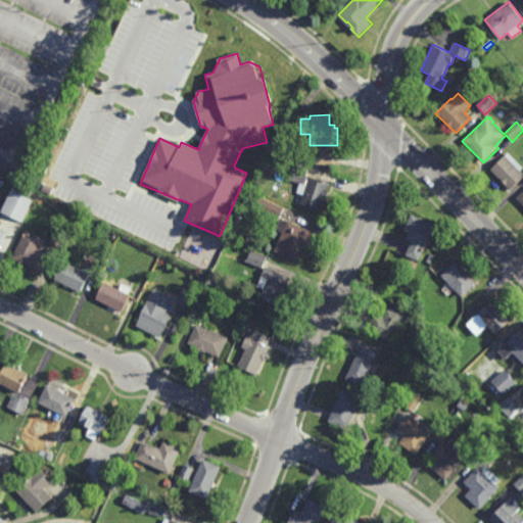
[(333,165),(317,164),(318,148),(335,149),(333,165)]
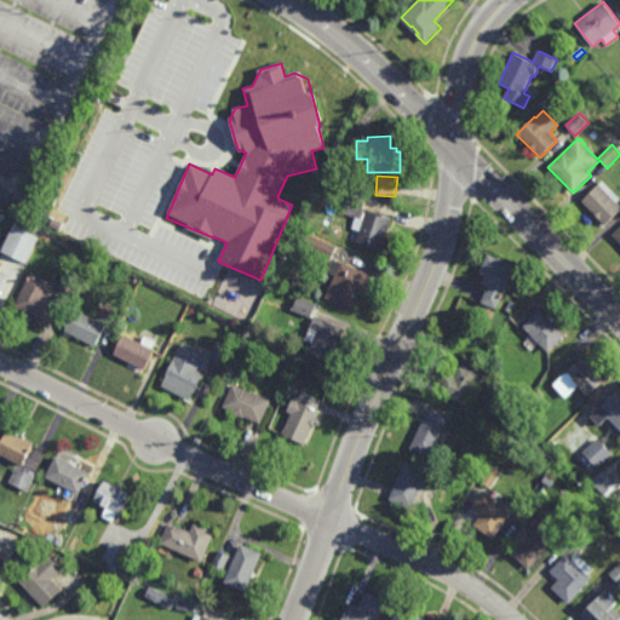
[(619,211),(606,225),(583,202),(600,185),(619,206),(619,211)]
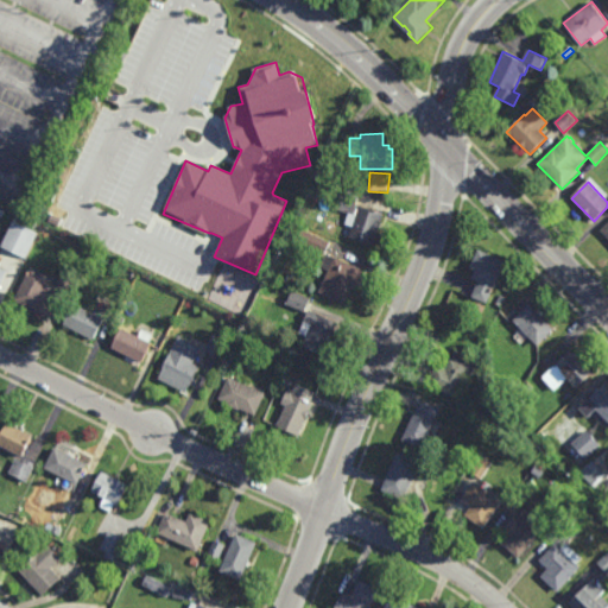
[(373,246),(349,238),(352,227),(344,225),(348,214),(335,209),(342,189),(360,195),(356,206),(384,214),(373,246)]
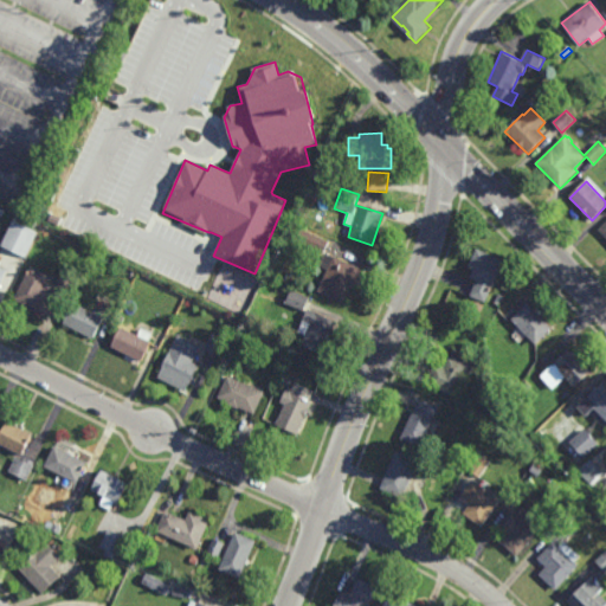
[(26,258),(1,246),(13,220),(38,232),(26,258)]
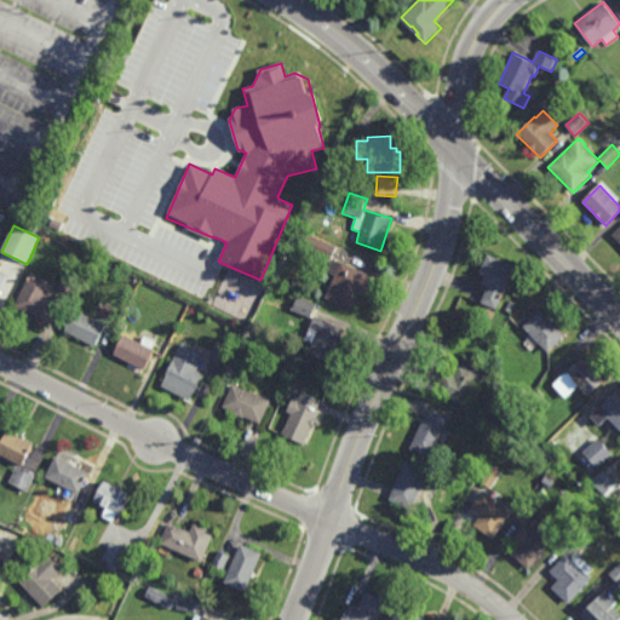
[(331,260),(300,246),(305,234),(336,247),(331,260)]
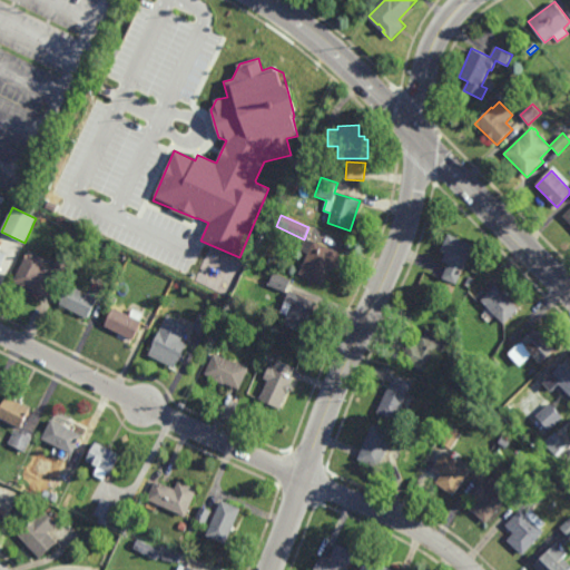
[(464,271),(463,269),(457,285),(442,278),(449,264),(443,262),(446,254),(441,252),(449,234),(474,245),(464,271)]
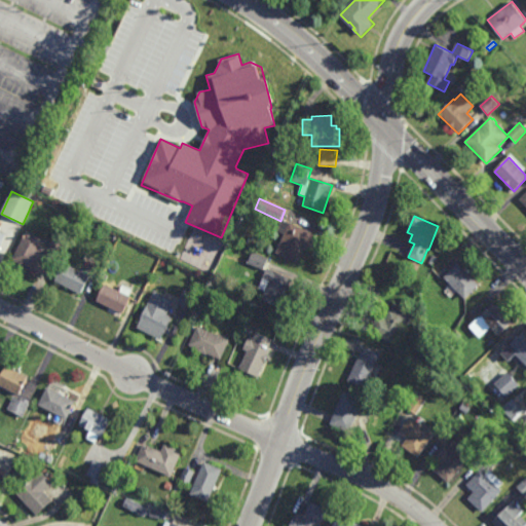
[(307,250),(304,249),(299,263),(276,253),(284,234),(276,231),(282,220),(314,234),(307,250)]
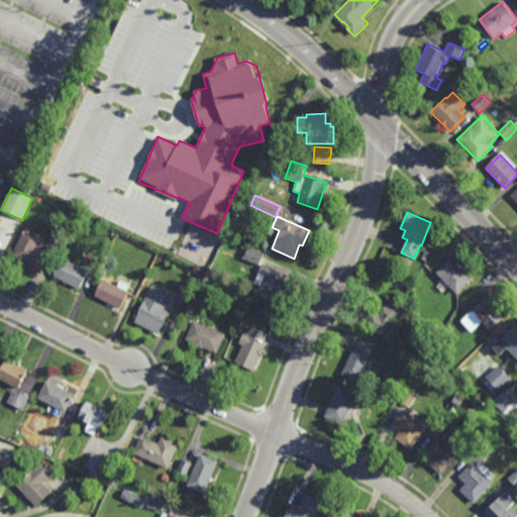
[(59,249),(50,245),(39,269),(13,255),(26,227),(44,235),(41,240),(48,243),(59,221),(70,227),(59,249)]
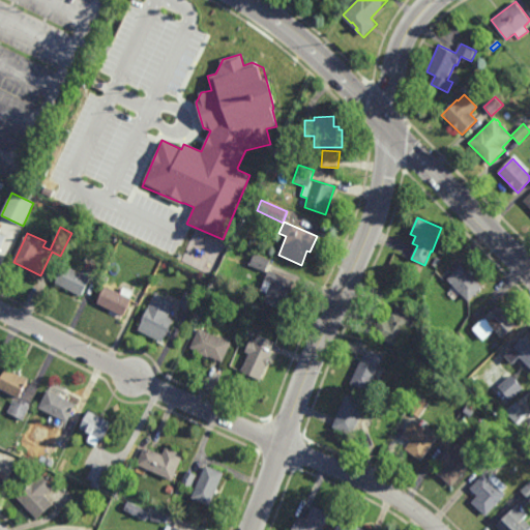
[(107,243),(101,240),(105,233),(110,235),(107,243)]
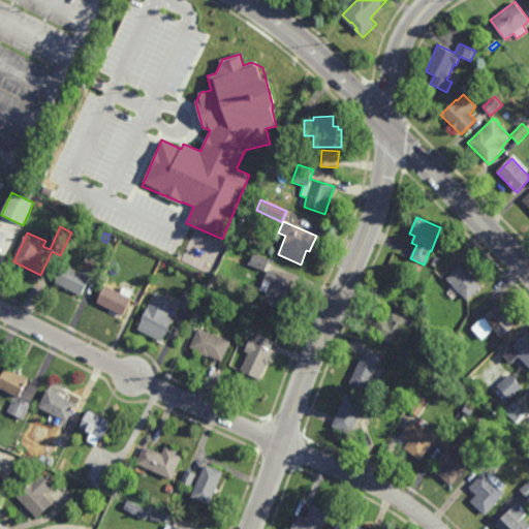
[(265,272),(248,266),(253,253),(270,259),(265,272)]
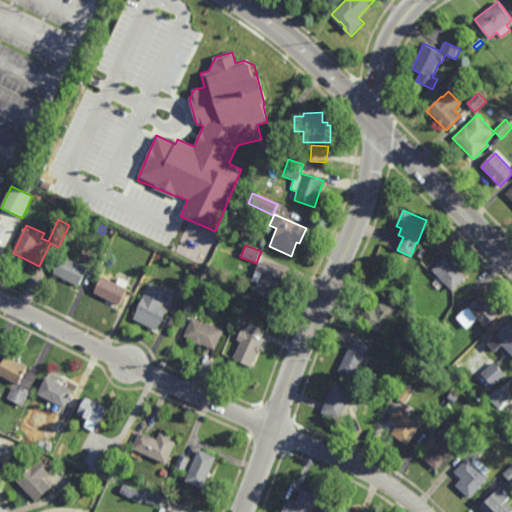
[(422,259),(417,256),(421,249),(426,251),(422,259)]
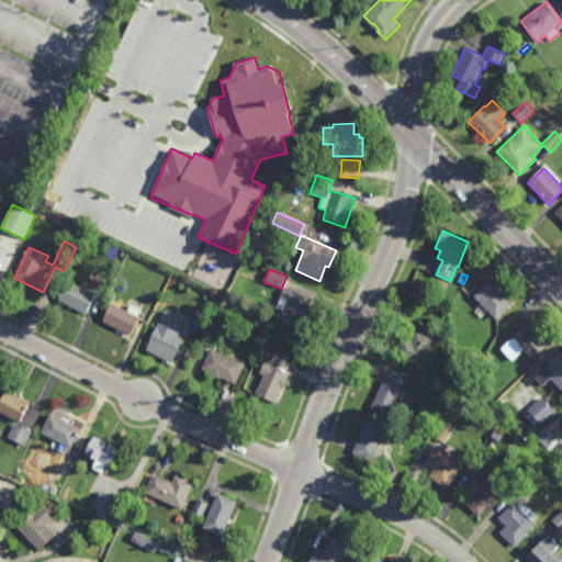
[(87,315),(59,301),(68,282),(96,295),(87,315)]
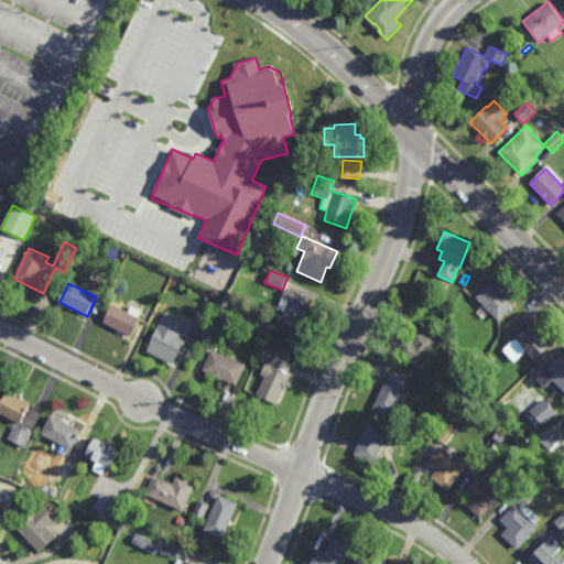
[(499,290),(500,289),(502,292),(501,293),(514,306),(499,321),(476,297),(491,283),(499,290)]
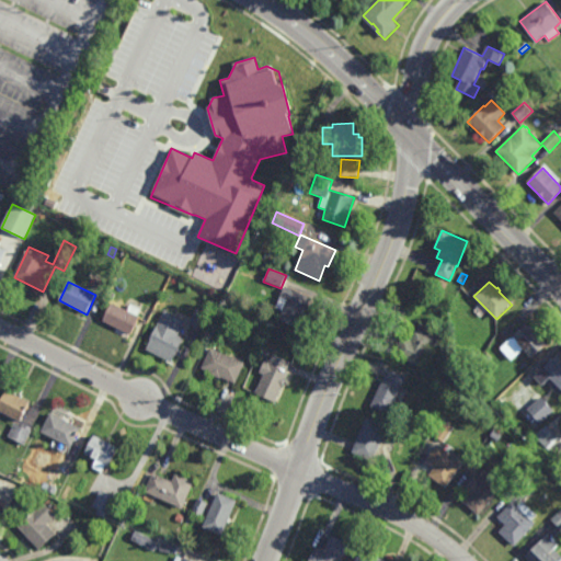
[(299,328),(279,319),(283,311),(276,308),(284,287),(311,298),(299,328)]
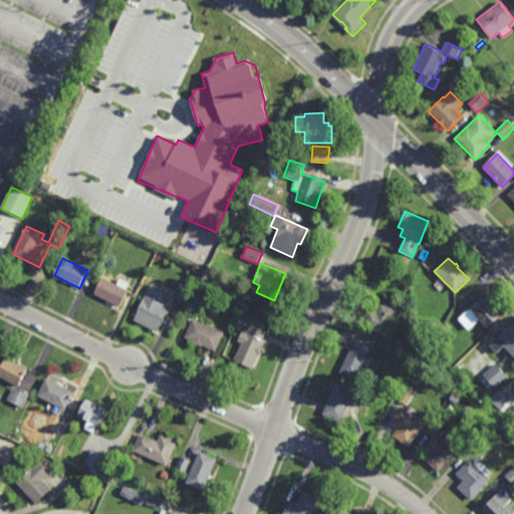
[(117,285),(120,278),(130,283),(126,289),(129,291),(120,307),(94,295),(102,278),(117,285)]
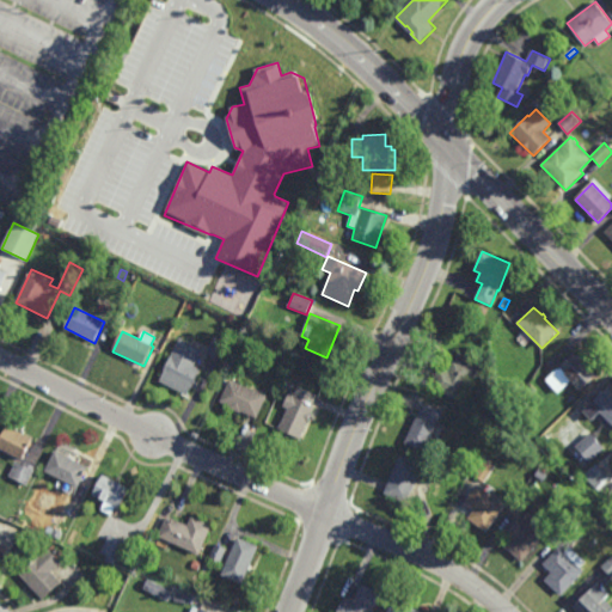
[(221,361),(206,353),(214,337),(230,344),(221,361)]
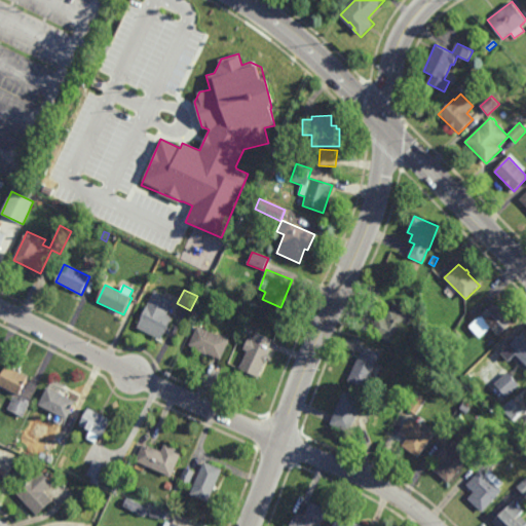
[(161,340),(137,328),(154,291),(174,300),(166,314),(172,317),(161,340)]
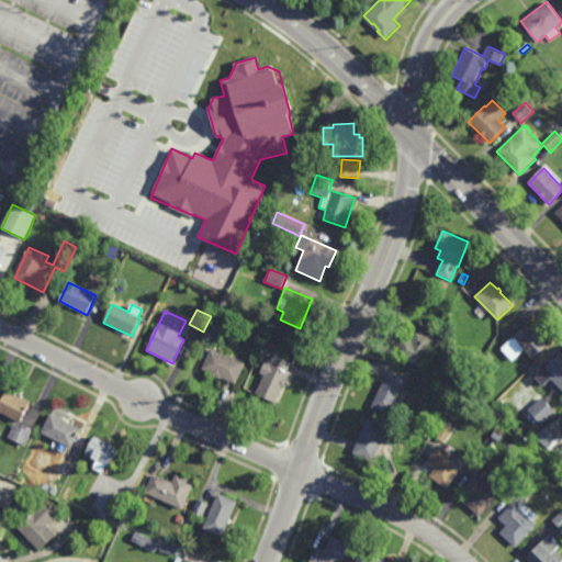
[(437,332),(435,336),(436,336),(422,368),(394,356),(403,337),(412,340),(416,330),(417,332),(420,324),(437,332)]
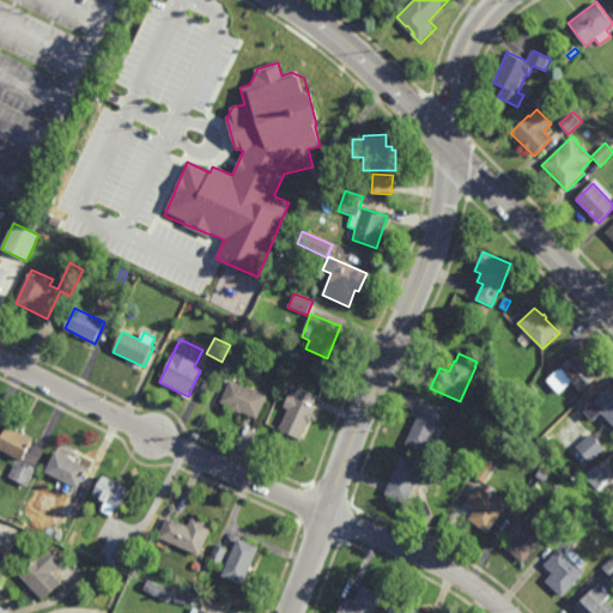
[(581,392),(559,369),(577,353),(599,376),(581,392)]
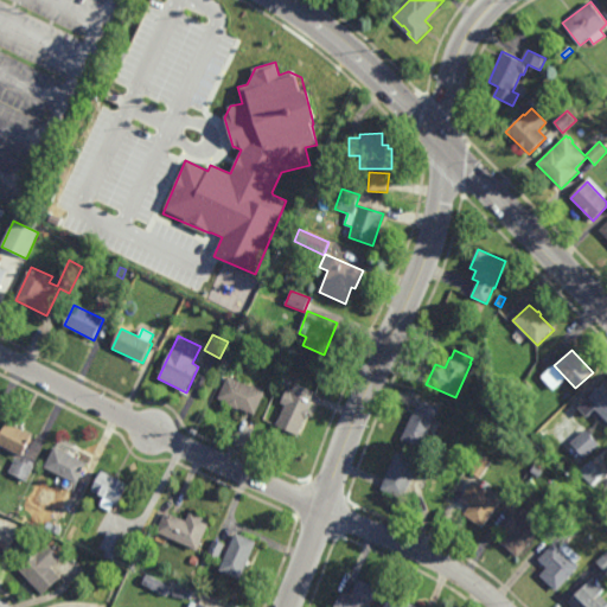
[(255,415),(240,409),(240,410),(227,404),(228,403),(217,398),(227,377),(264,393),(255,415)]
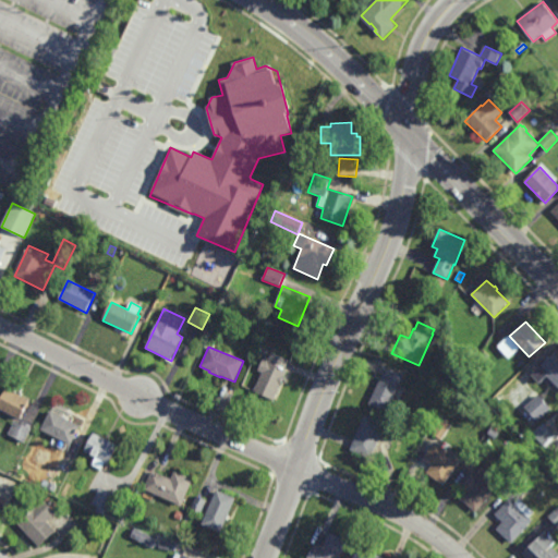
[(284,370),(287,371),(274,400),(254,391),(262,373),(257,371),(263,359),(267,361),(270,352),(288,360),(284,370)]
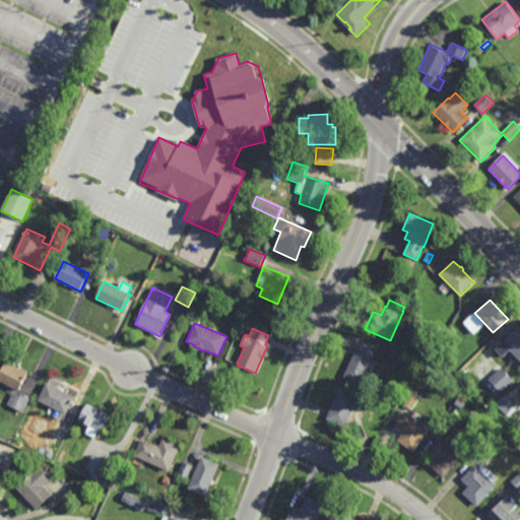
[(519,369),(507,354),(510,350),(503,342),(518,328),(519,330),(519,369)]
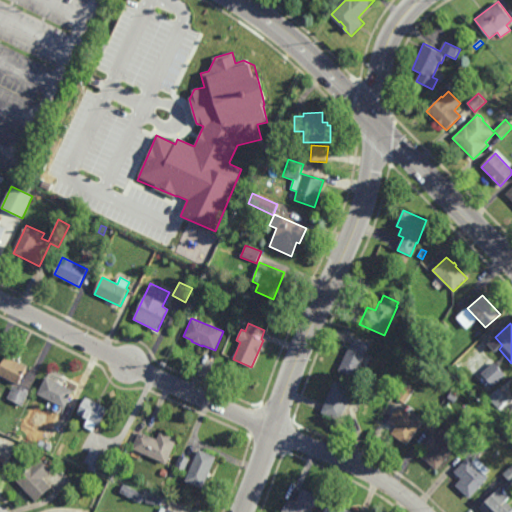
[(356,378),(339,371),(353,337),(370,344),(356,378)]
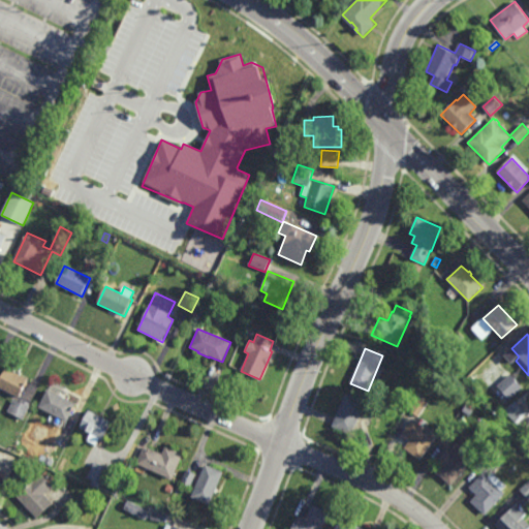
[(436,356),(432,353),(436,348),(440,351),(436,356)]
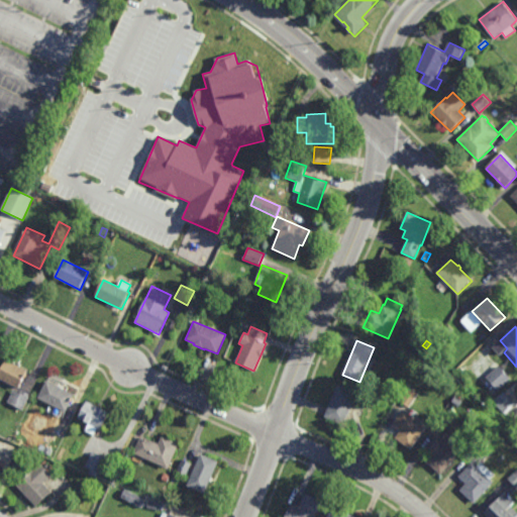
[(14,365),(14,364),(29,372),(20,389),(0,379),(0,373),(6,360),(14,365)]
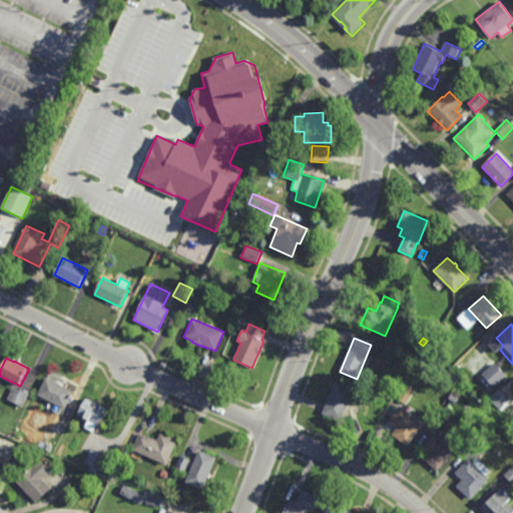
[(494,387),(483,375),(495,364),(506,377),(494,387)]
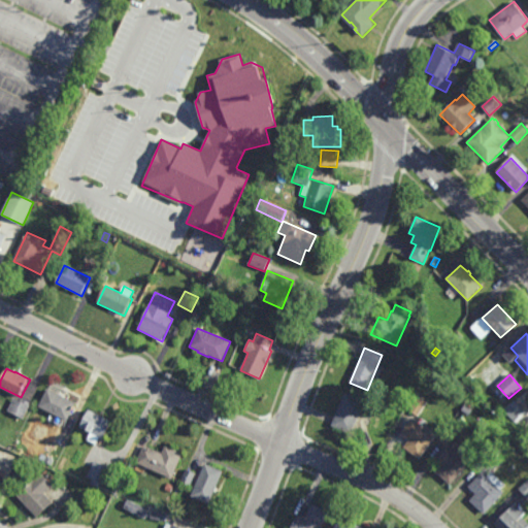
[(68,422),(38,406),(47,389),(77,404),(68,422)]
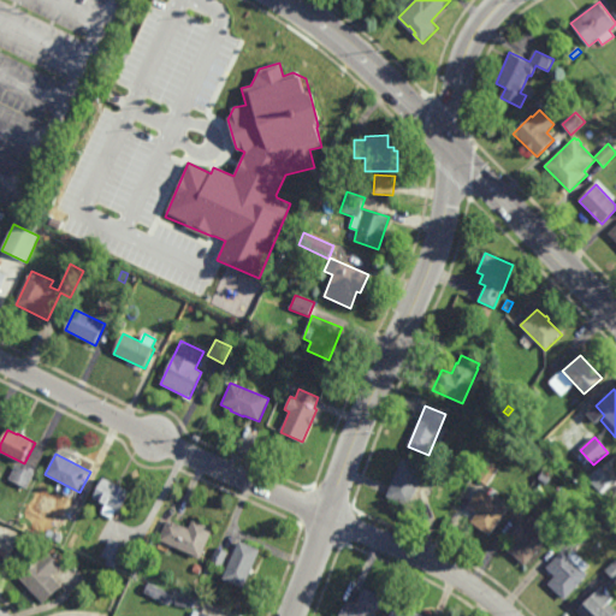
[(412,507),(388,497),(403,458),(426,468),(412,507)]
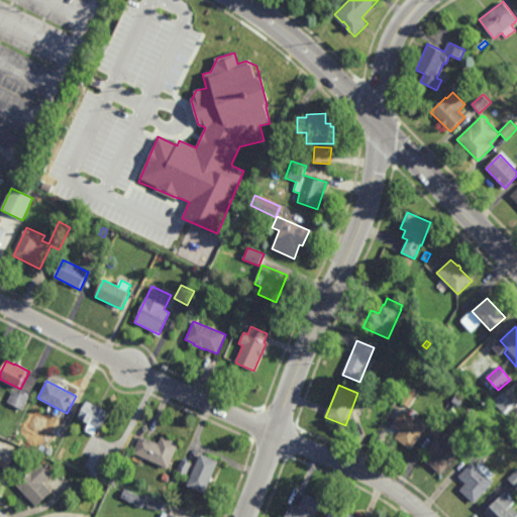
[(409,408),(401,402),(411,389),(419,394),(409,408)]
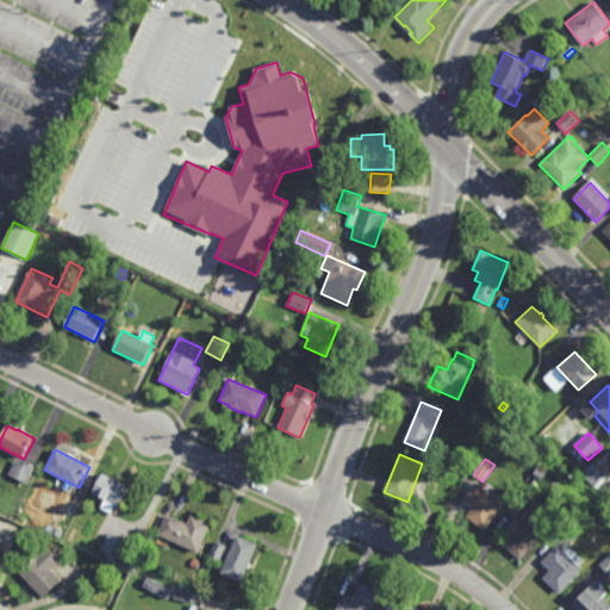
[(24,464),(26,461),(36,466),(26,484),(8,475),(16,460),(24,464)]
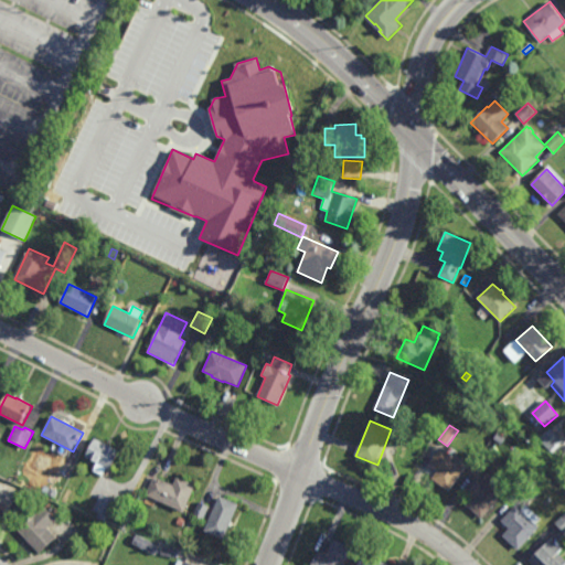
[(551,451),(562,441),(551,429),(539,439),(551,451)]
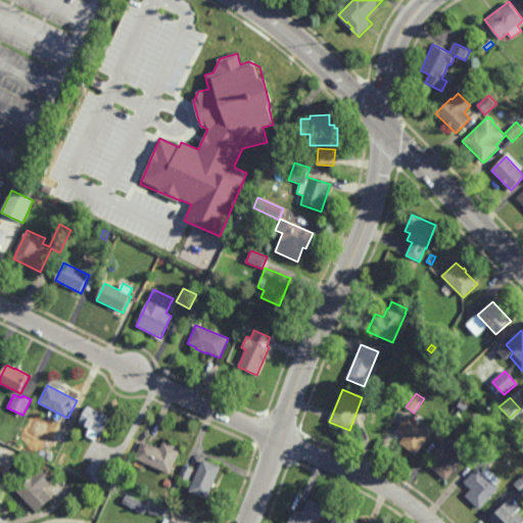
[(109,426),(108,426),(104,435),(100,433),(97,440),(87,436),(90,429),(80,424),(89,406),(111,418),(109,423),(110,423),(109,426)]
